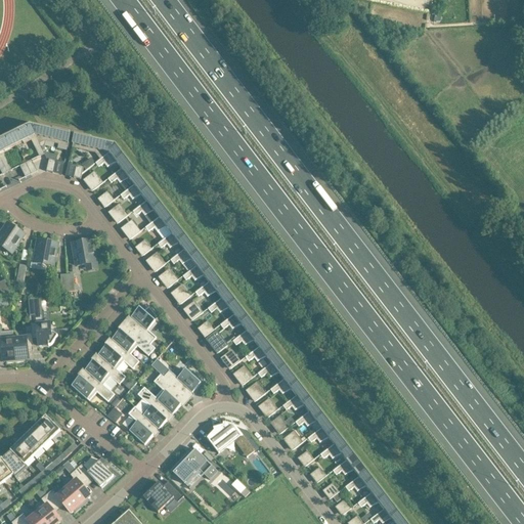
[(45,156),(40,144),(39,144),(30,126),(11,135),(16,146),(23,143),(24,144),(33,140),(38,151),(37,153),(39,158),(41,157),(40,156),(43,155),(44,156),(45,156)]
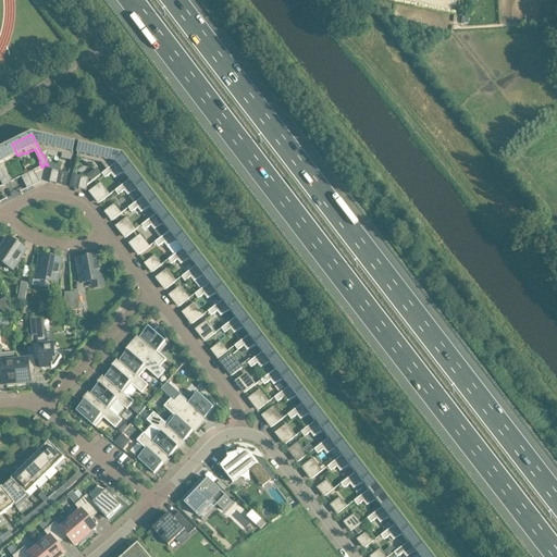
[(75,145),(32,134),(41,153),(42,153),(48,151),(56,152),(57,150),(73,153),(75,145)]
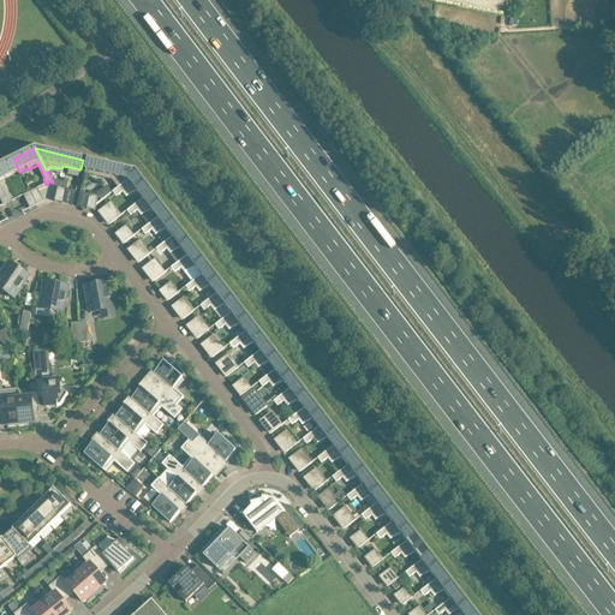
[(13,174),(19,172),(13,159),(0,165),(0,185),(9,202),(12,201),(13,202),(15,201),(11,195),(10,195),(4,181),(13,177),(13,174)]
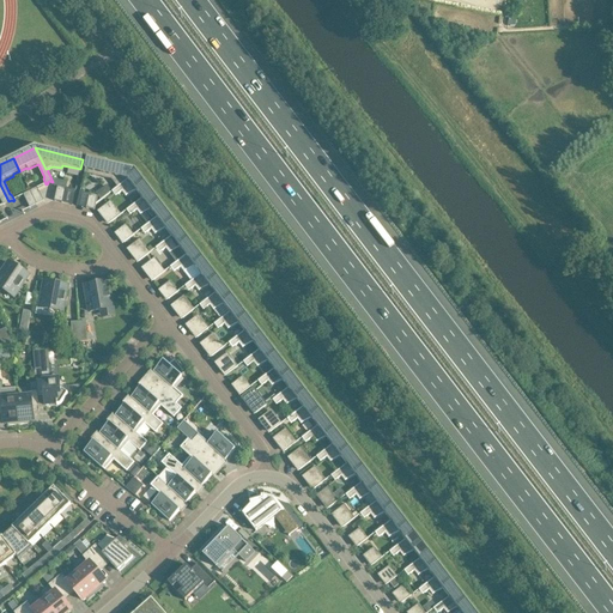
[(134,171),(87,161),(85,170),(104,175),(103,177),(111,180),(117,187),(127,180),(134,171)]
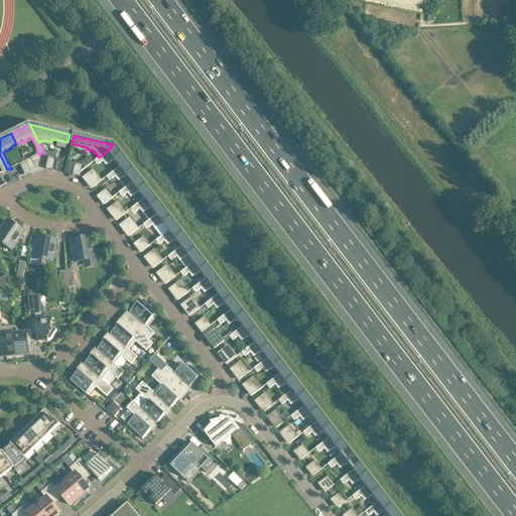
[(119,167),(127,161),(114,144),(113,144),(107,151),(99,157),(97,159),(100,164),(103,161),(106,165),(115,161),(119,167)]
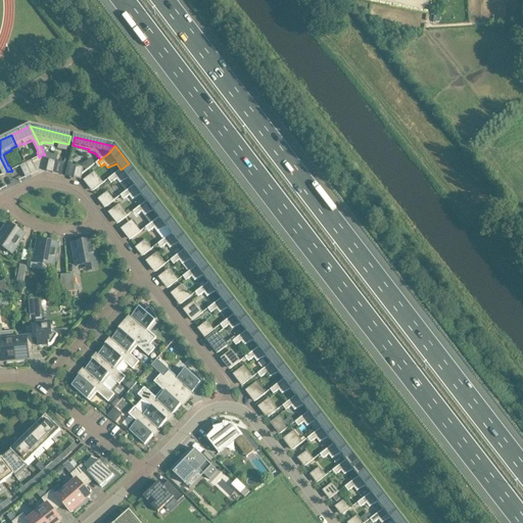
[(26,163),(31,176),(38,172),(37,172),(32,160),(26,163)]
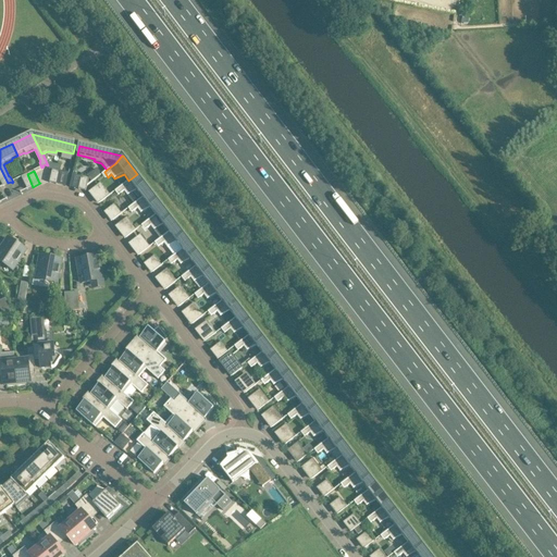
[(49,183),(57,185),(60,172),(52,171),(49,183)]
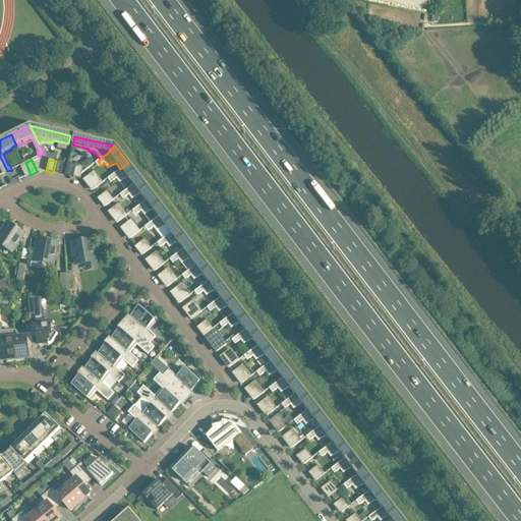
[(25,178),(31,175),(25,163),(19,166),(25,177),(24,177),(25,178)]
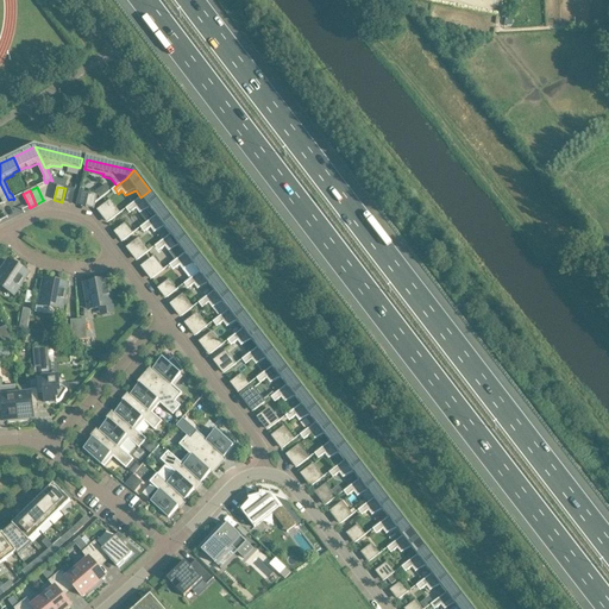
[(156,217),(164,209),(150,190),(140,198),(129,207),(132,213),(136,209),(139,214),(150,208),(156,217)]
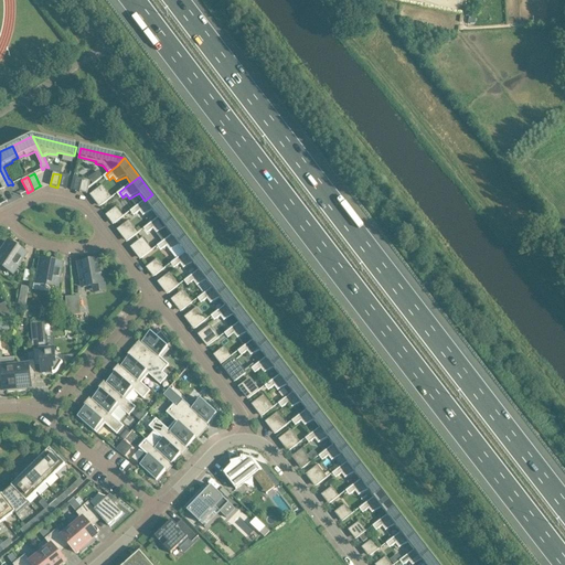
[(80,192),(87,194),(91,181),(83,180),(80,192)]
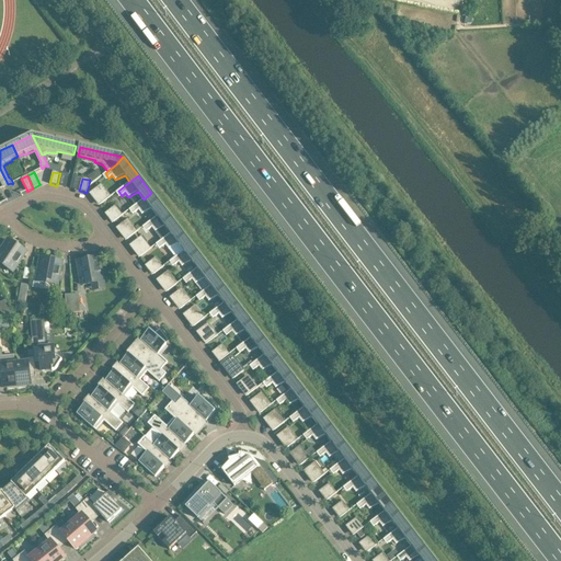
[(95,198),(101,205),(111,197),(106,191),(95,198)]
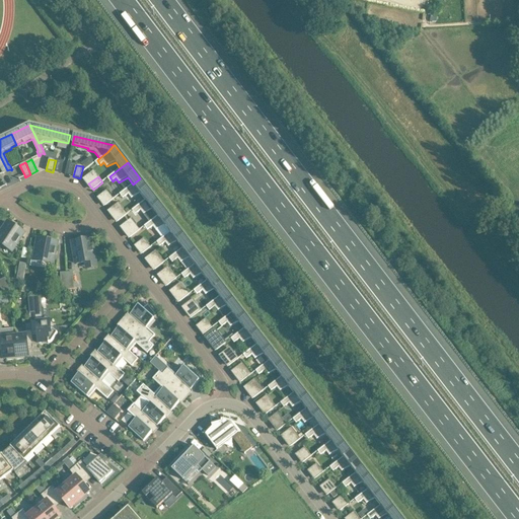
[(145,201),(153,195),(140,178),(133,184),(122,193),(125,197),(128,195),(131,199),(140,194),(145,201)]
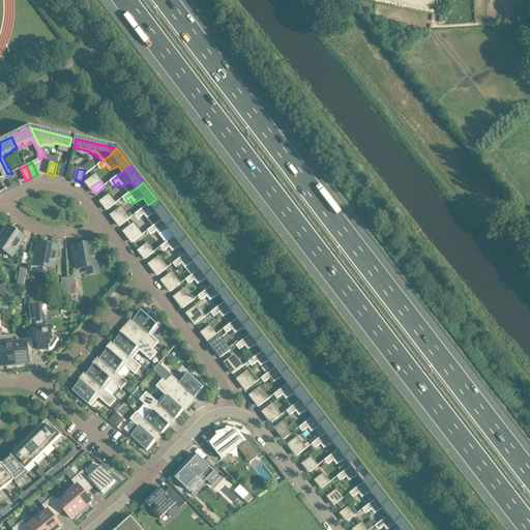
[(160,221),(169,215),(156,199),(148,205),(137,213),(141,217),(144,215),(147,219),(155,214),(160,221)]
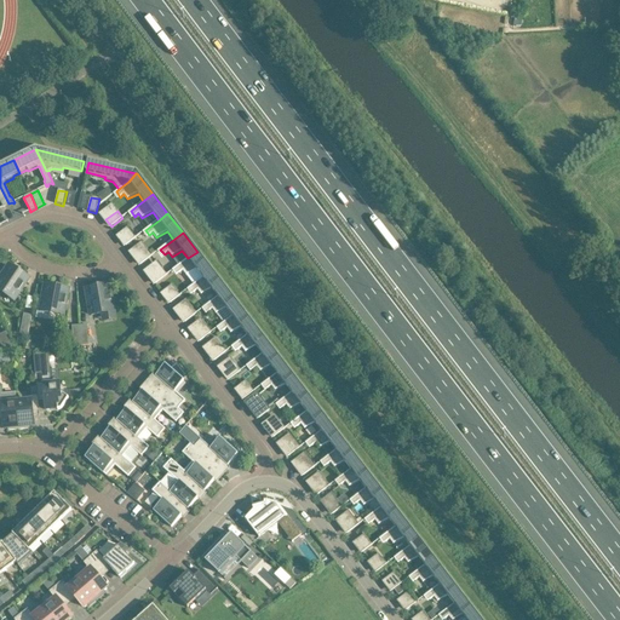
[(151,257),(147,250),(136,258),(141,265),(151,257)]
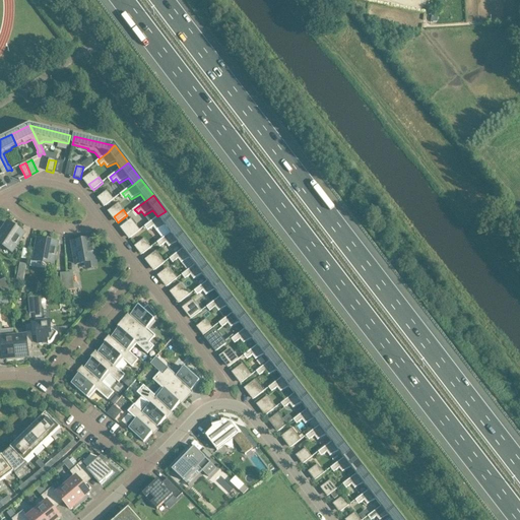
[(170,233),(178,226),(166,211),(157,216),(146,225),(150,230),(153,228),(156,232),(166,226),(170,233)]
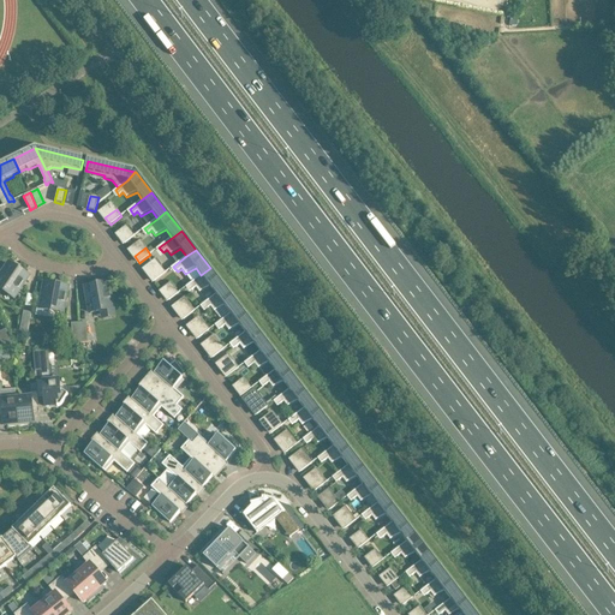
[(0,275),(0,288),(12,297),(15,298),(16,296),(27,279),(28,276),(27,275),(11,266),(9,263),(7,266),(0,275)]
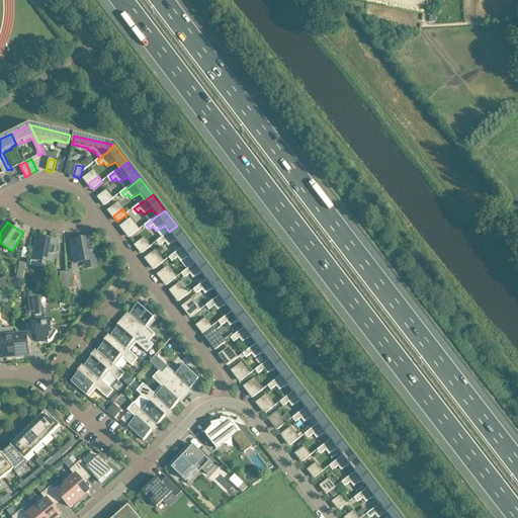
[(140,230),(135,225),(125,232),(130,238),(140,230)]
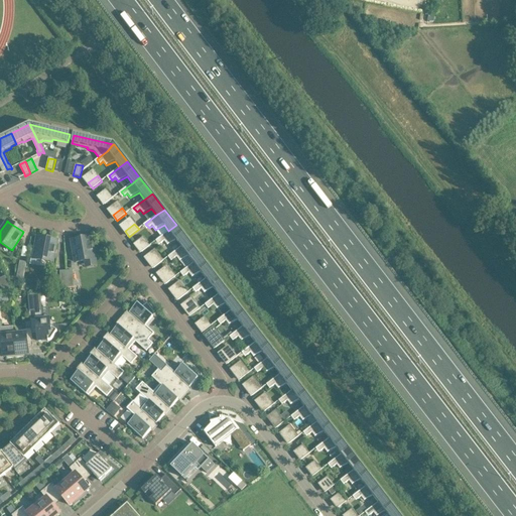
[(181,247),(188,241),(176,225),(168,231),(158,240),(161,244),(164,242),(167,245),(176,241),(181,247)]
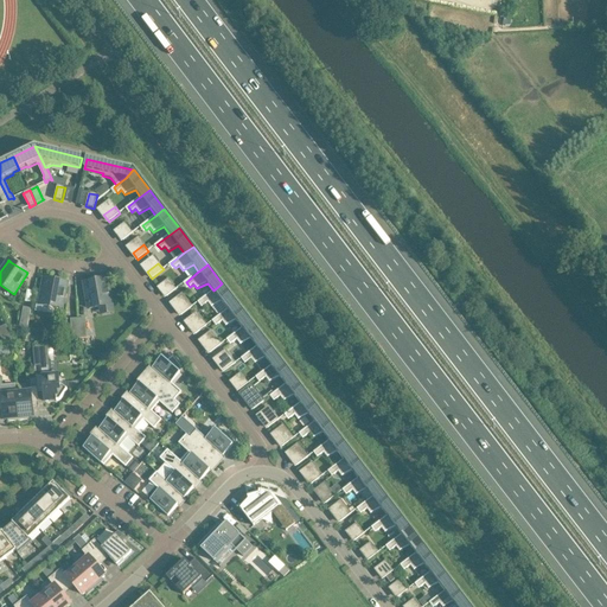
[(39,305),(59,308),(62,308),(63,306),(66,287),(66,285),(64,283),(46,280),(44,280),(43,282),(39,305)]
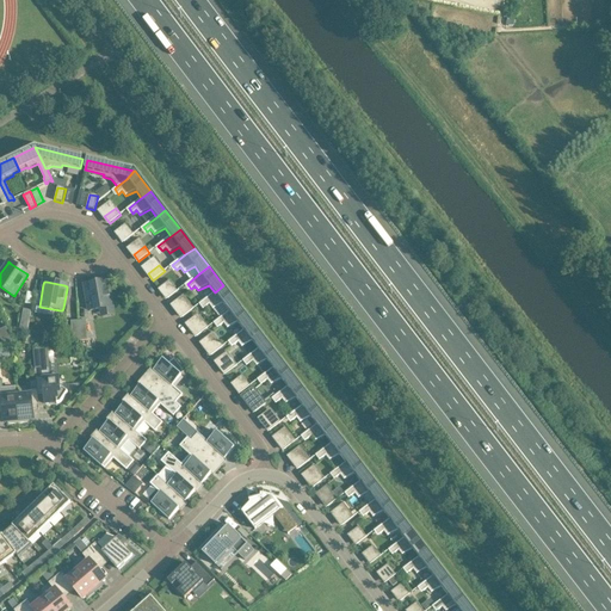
[(88,310),(110,307),(112,307),(111,303),(112,303),(109,284),(107,282),(105,282),(87,285),(85,285),(85,289),(88,310)]
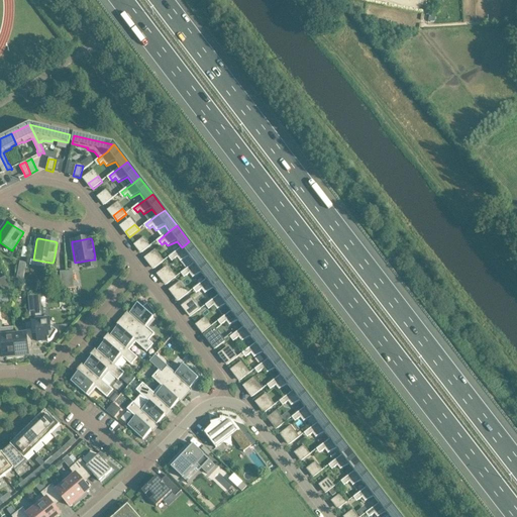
[(194,264),(201,257),(189,241),(182,247),(171,255),(174,261),(177,257),(180,262),(189,257),(194,264)]
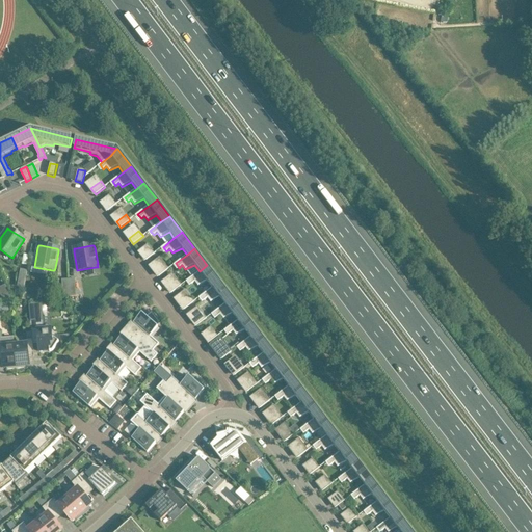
[(164,263),(154,271),(159,276),(168,269),(164,263)]
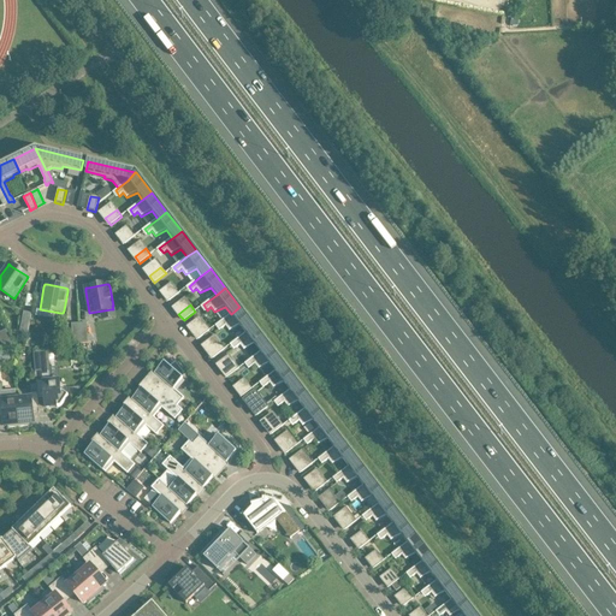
[(246,333),(255,326),(240,307),(231,314),(218,324),(221,330),(225,326),(229,331),(240,325),(246,333)]
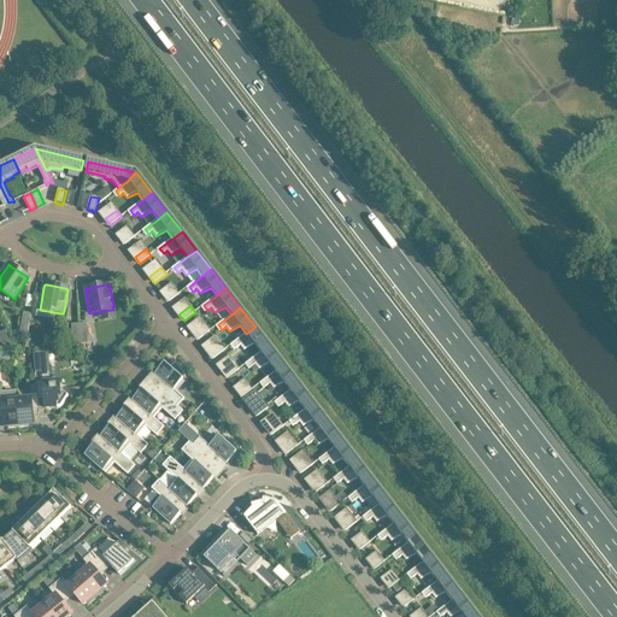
[(31,315),(23,312),(19,333),(28,334),(31,315)]
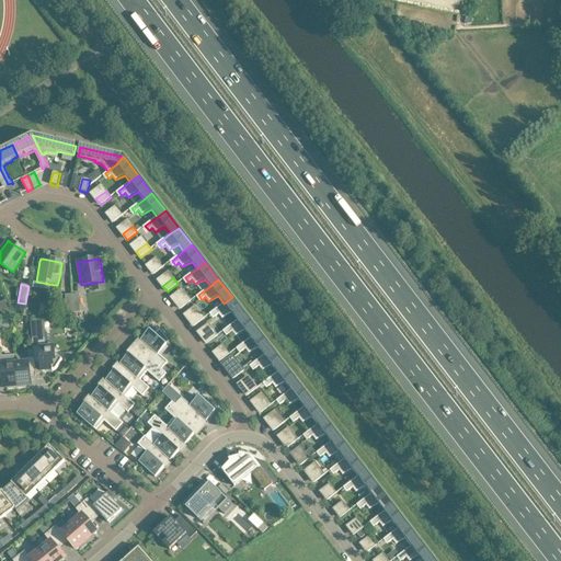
[(186,295),(175,304),(181,309),(191,301),(186,295)]
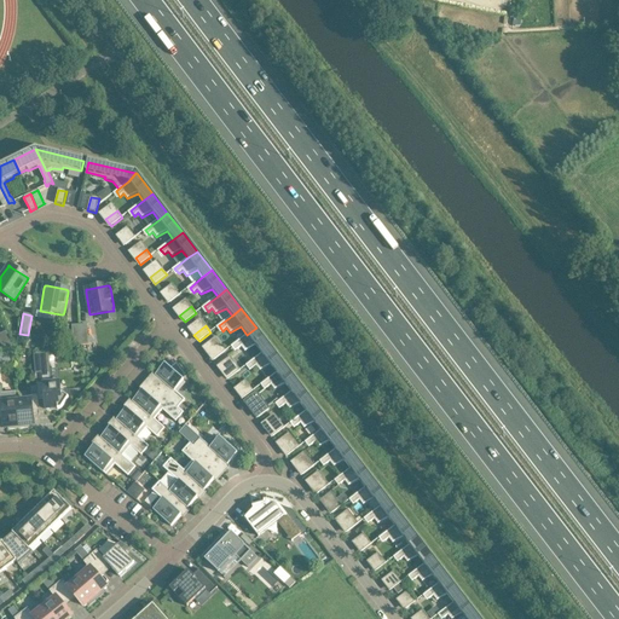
[(261,354),(271,347),(256,328),(247,335),(233,345),(238,350),(241,347),(244,352),(255,346),(261,354)]
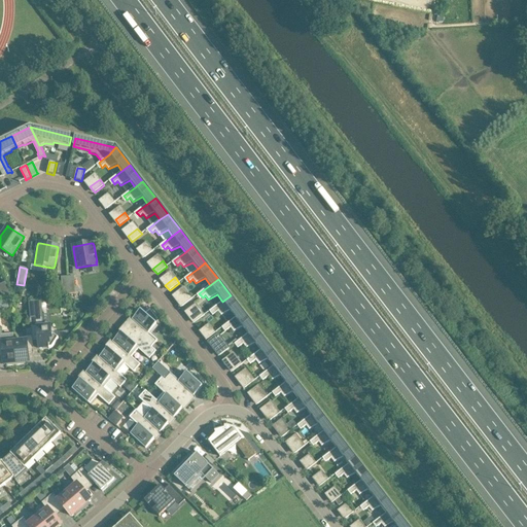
[(187,293),(178,301),(182,307),(191,300),(187,293)]
